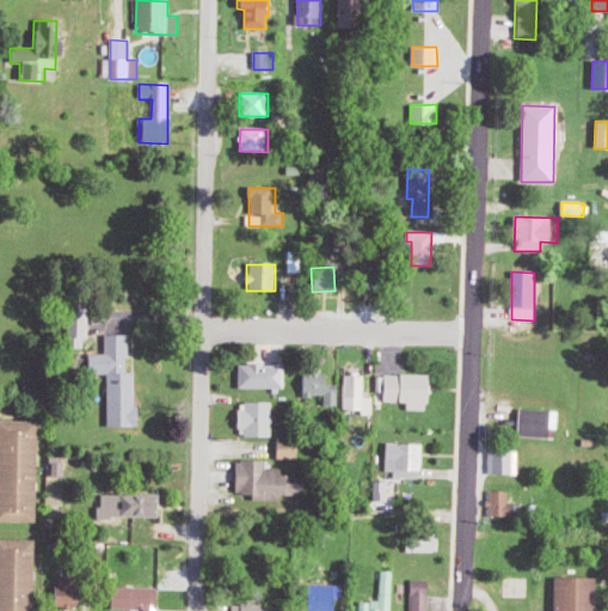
[(106,282),(108,310),(120,309),(120,281),(106,282)]
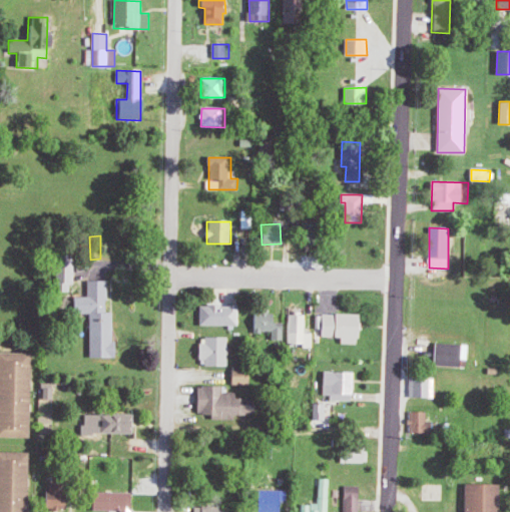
[(72,292),(72,265),(55,264),(54,292),(72,292)]
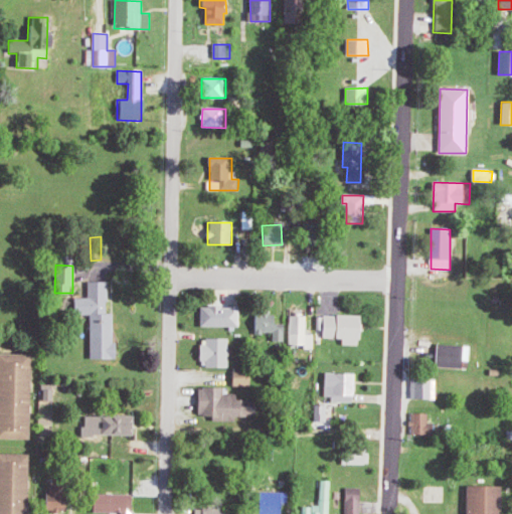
[(90,359),(114,359),(114,314),(108,314),(108,282),(89,282),(89,298),(72,298),(72,315),(90,316),(90,359)]
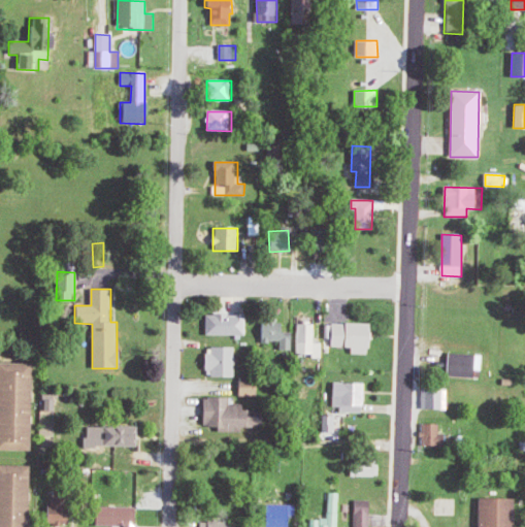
[(205,335),(244,335),(244,315),(205,315),(205,335)]
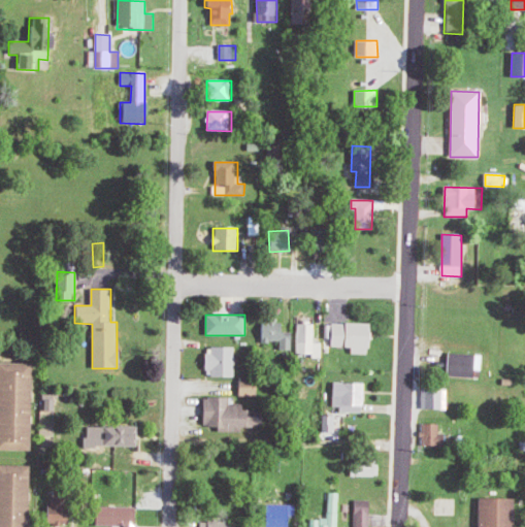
[(280,350),(290,351),(291,332),(282,332),(282,320),(262,319),(260,341),(280,342),(280,350)]
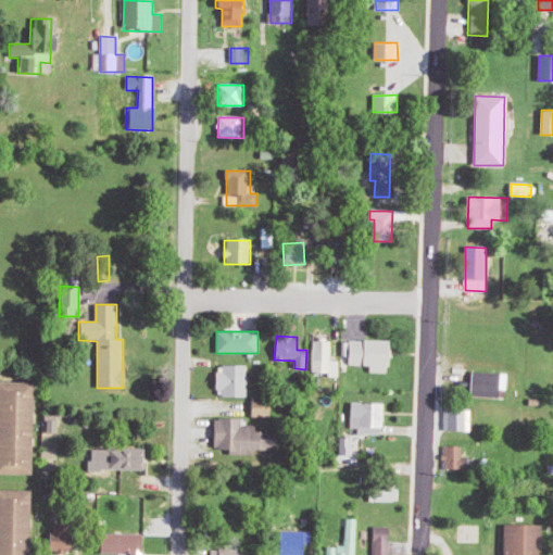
[(369,373),(387,373),(388,340),(349,340),(348,365),(369,365),(369,373)]
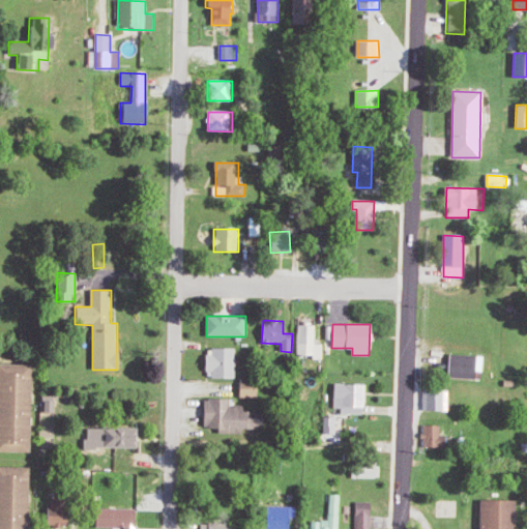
[(315,325),(299,325),(298,355),(314,355),(314,359),(326,359),(326,344),(315,344),(315,325)]
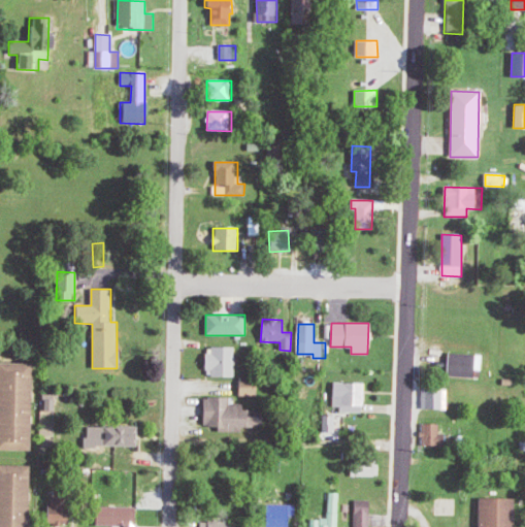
[(234,377),(234,348),(205,348),(204,370),(210,370),(210,376),(234,377)]
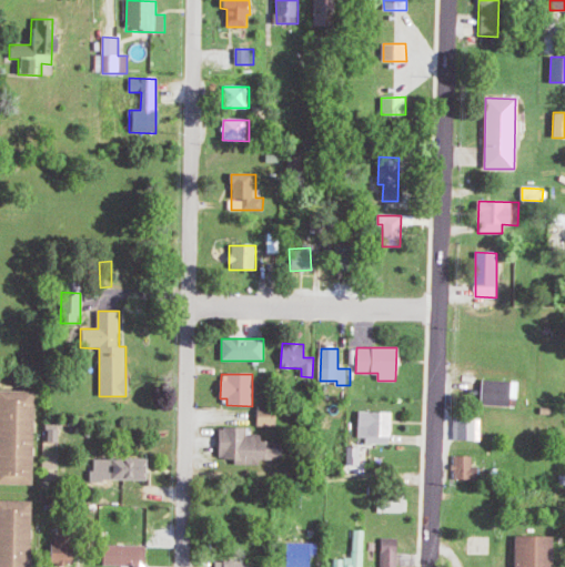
[(0,484),(30,485),(31,391),(0,390),(0,484)]
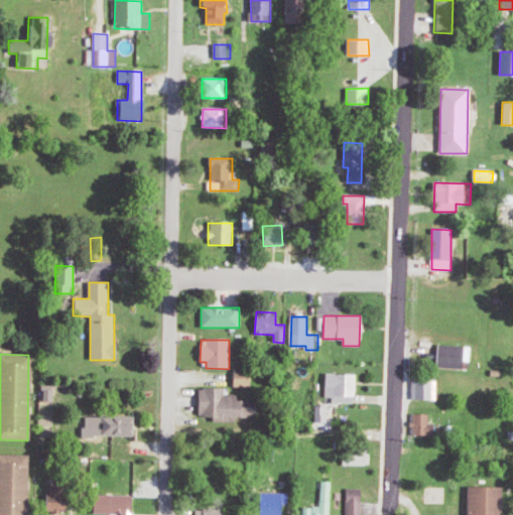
[(249,371),(233,371),(233,387),(250,387),(249,371)]
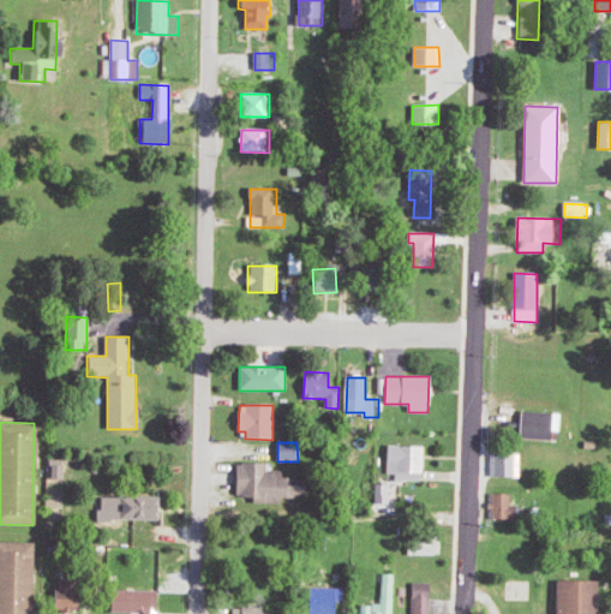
[(388,478),(421,480),(423,447),(388,446),(388,478)]
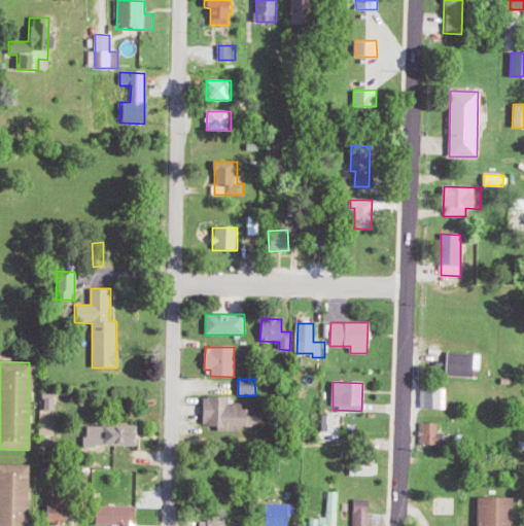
[(446,409),(447,389),(430,389),(429,409),(446,409)]
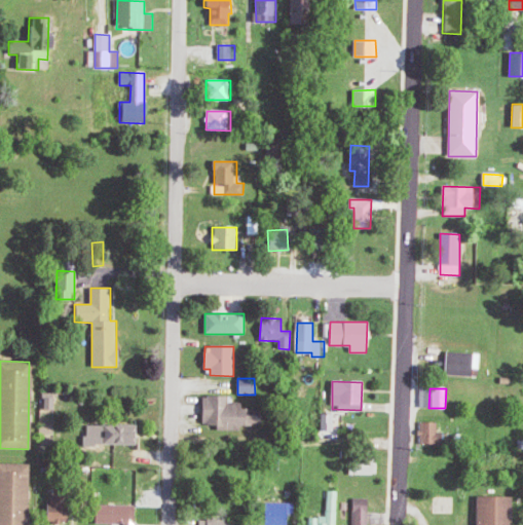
[(227,396),(202,396),(201,425),(216,425),(216,429),(251,430),(251,423),(262,423),(263,409),(241,408),(241,403),(227,403),(227,396)]
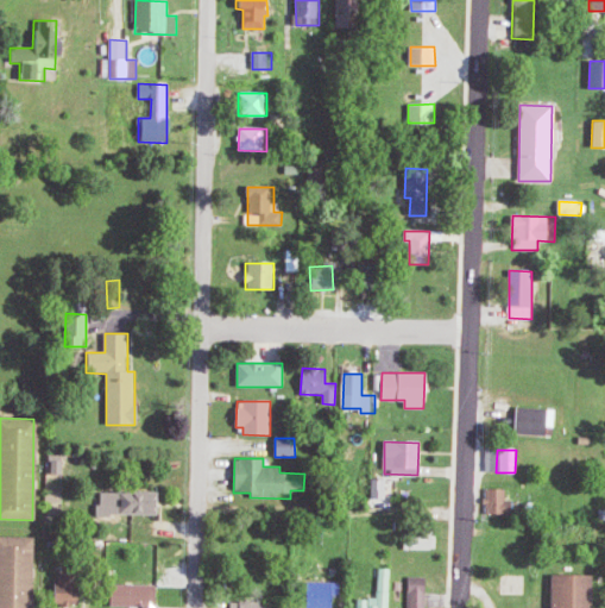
[(385,500),(386,480),(372,480),(372,499),(385,500)]
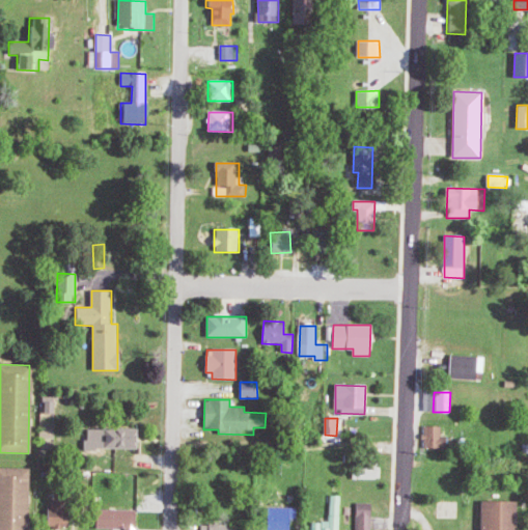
[(441,426),(424,426),(424,448),(441,448),(441,426)]
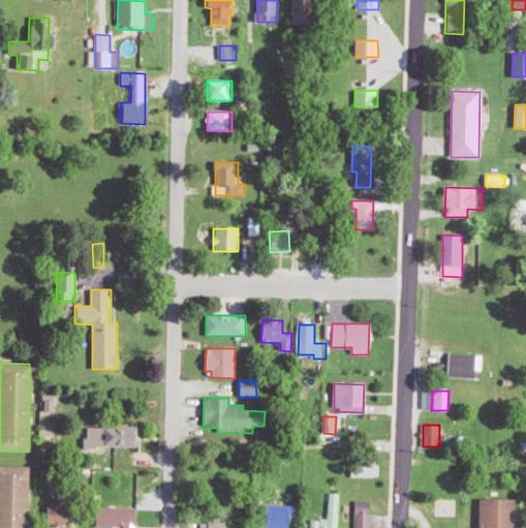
[(86,427),(86,447),(136,448),(136,428),(86,427)]
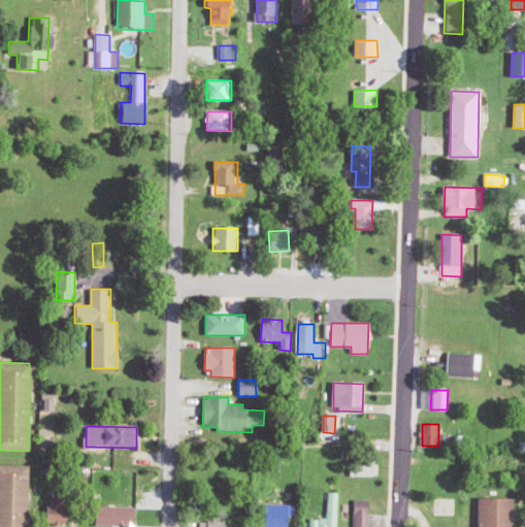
[(379,478),(379,461),(351,460),(351,476),(379,478)]
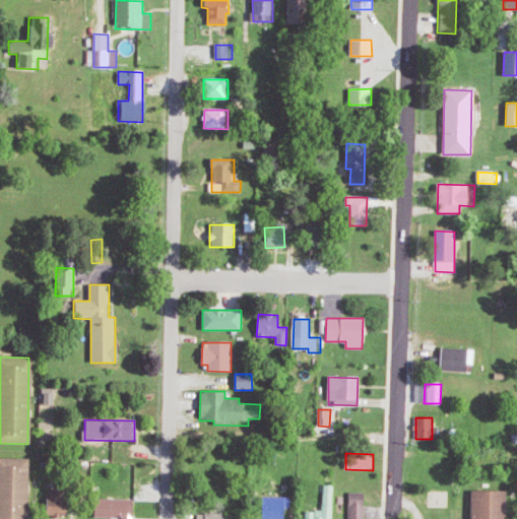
[(24,518),(25,459),(0,458),(0,518),(24,518)]
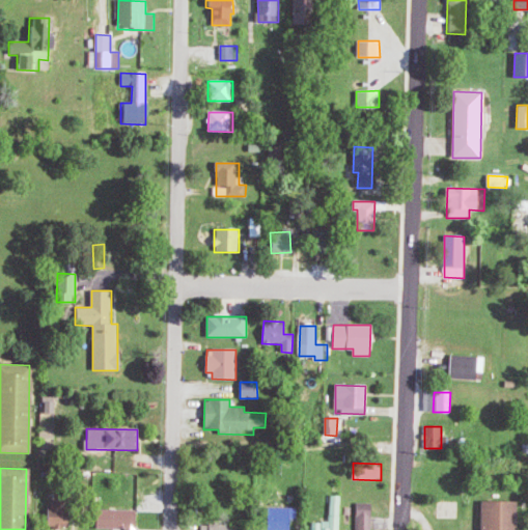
[(340,529),(342,496),(331,496),(330,523),(311,522),(310,529),(340,529)]
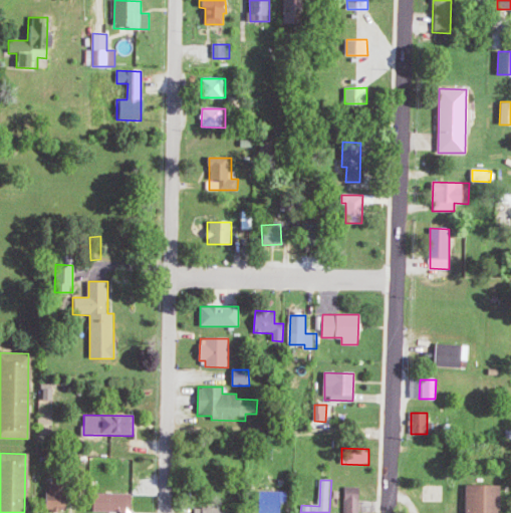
[(64,511),(65,485),(49,485),(49,493),(44,493),(43,510),(64,511)]
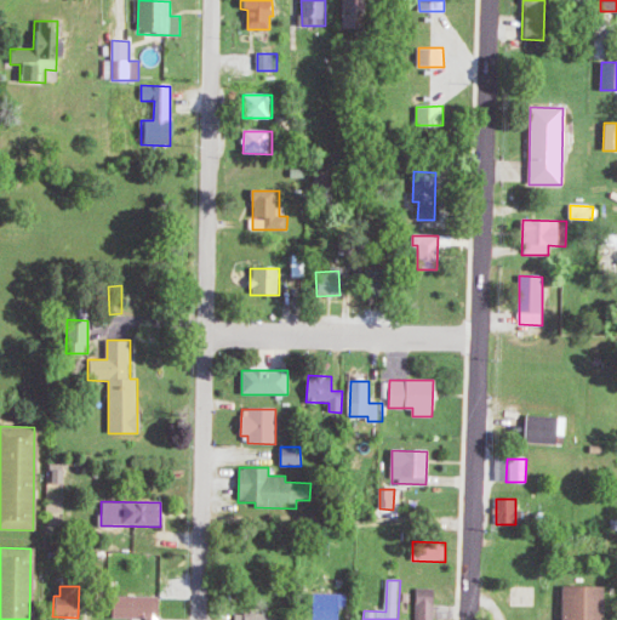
[(601,619),(603,586),(563,586),(561,619),(601,619)]
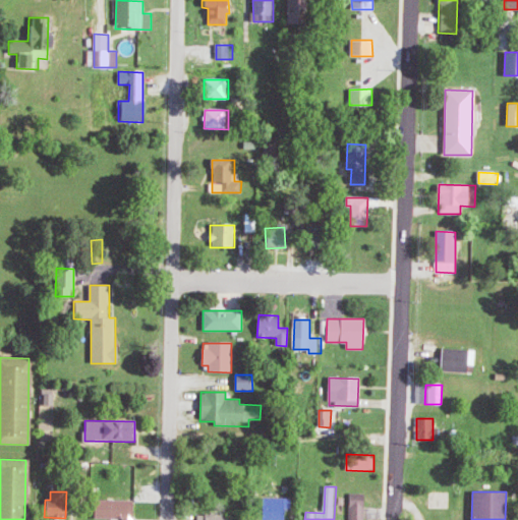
[(364,519),(364,494),(350,494),(349,519),(364,519)]
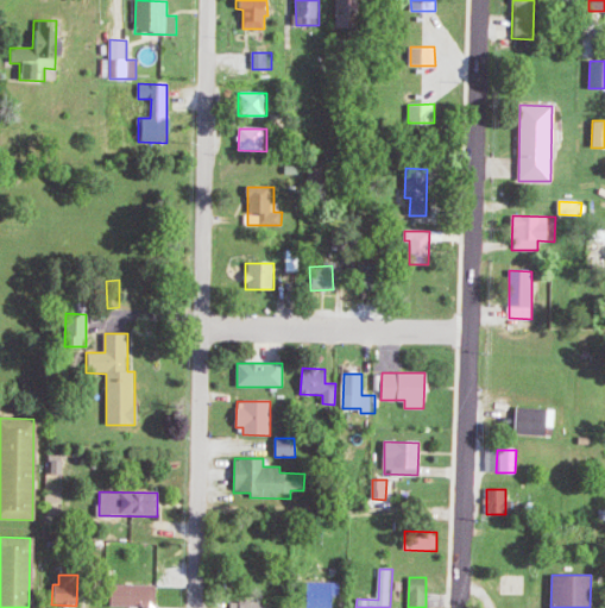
[(328,607),(328,596),(332,596),(332,583),(303,583),(303,607),(328,607)]
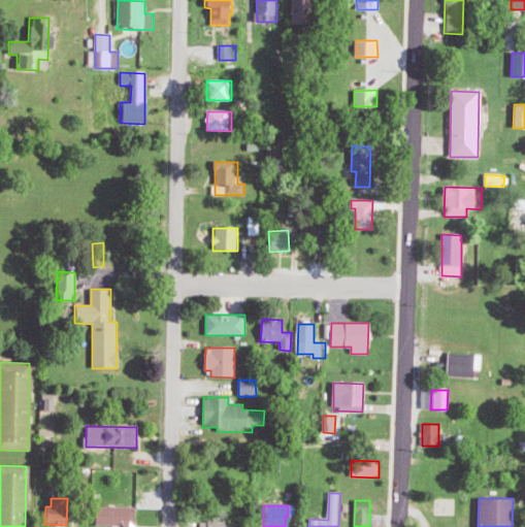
[(95,526),(125,526),(133,526),(134,507),(95,506),(95,526)]
